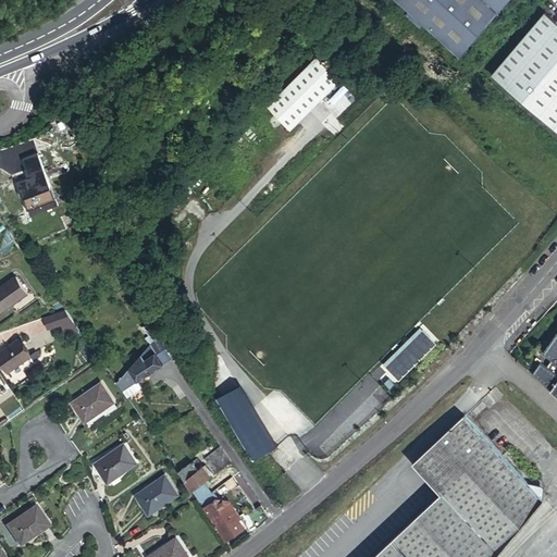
[(398,4),(422,23),(435,33),(475,64),(525,0),(380,0),(394,11),(398,4)]
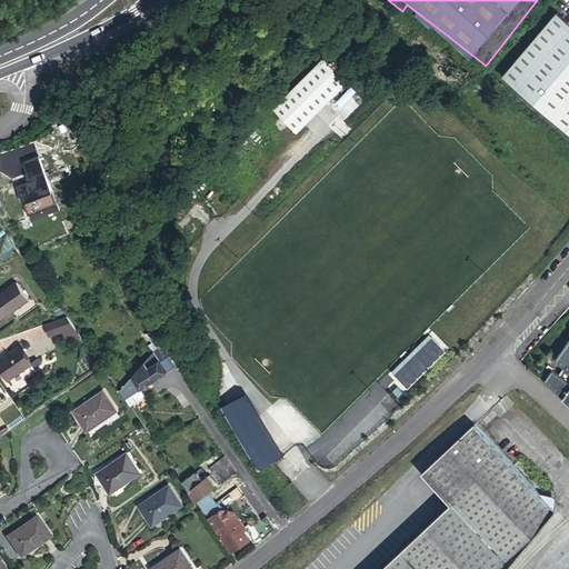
[(445,33),(431,23),(428,28),(441,38),(445,33)]
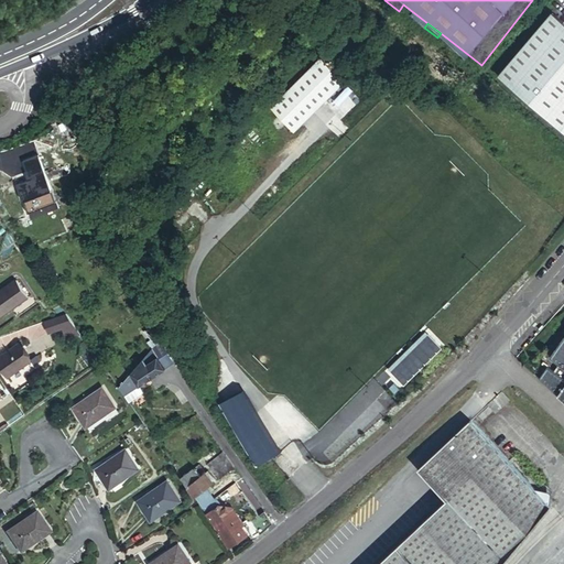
[(563,29),(563,28),(509,93),(563,137),(563,29)]
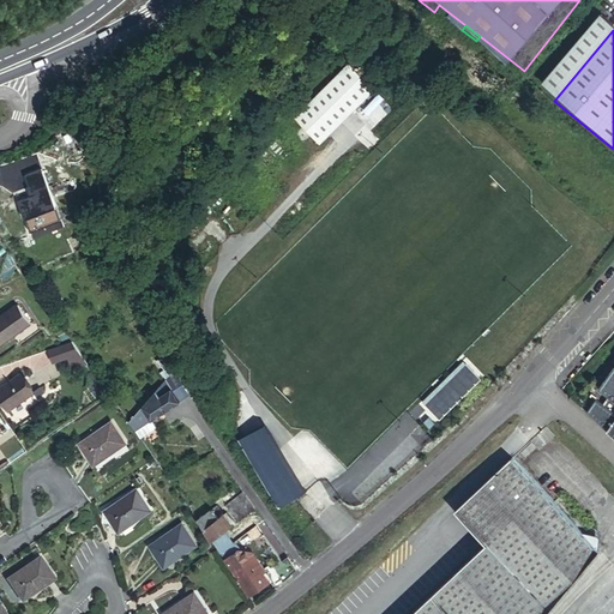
[(292,116),(319,143),(371,88),(344,62),(292,116)]
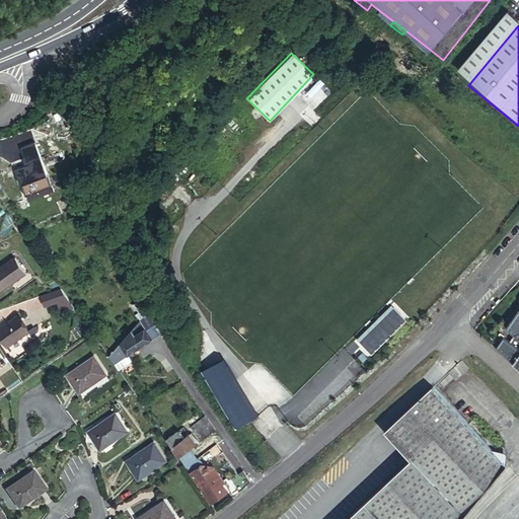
[(16,167),(28,201),(55,191),(36,141),(22,146),(28,163),(16,167)]
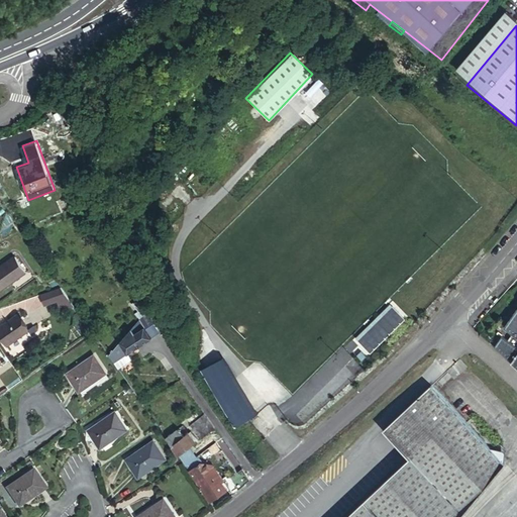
[(192,170),(185,176),(197,189),(204,182),(192,170)]
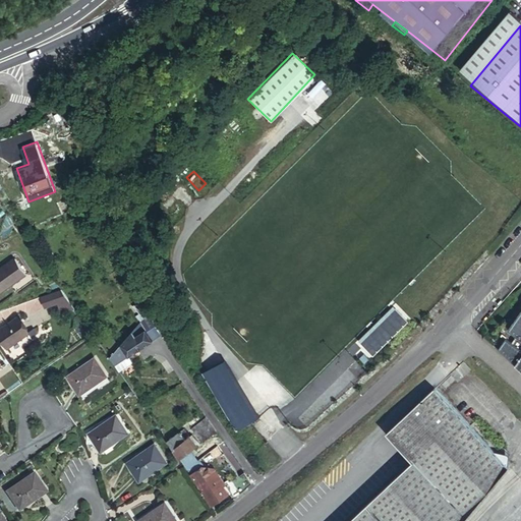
[(0,270),(0,283),(4,289),(32,271),(21,255),(0,270)]
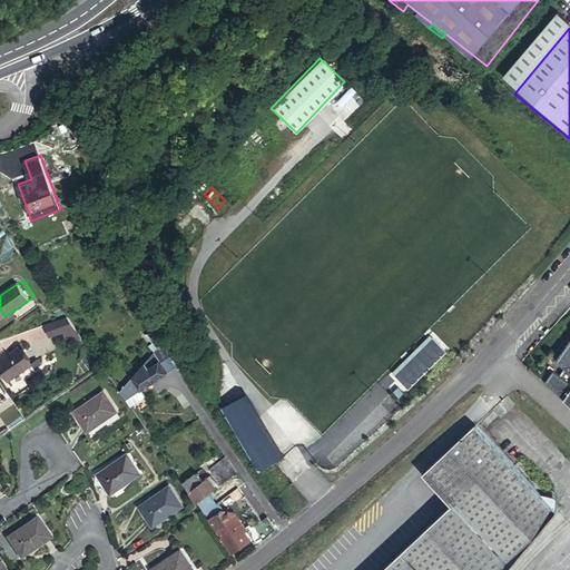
[(67,326),(75,323),(68,314),(48,323),(52,333),(67,326)]
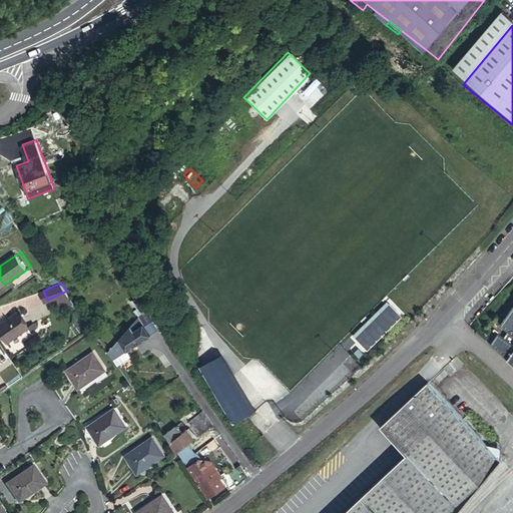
[(60,294),(64,304),(73,300),(67,291),(60,294)]
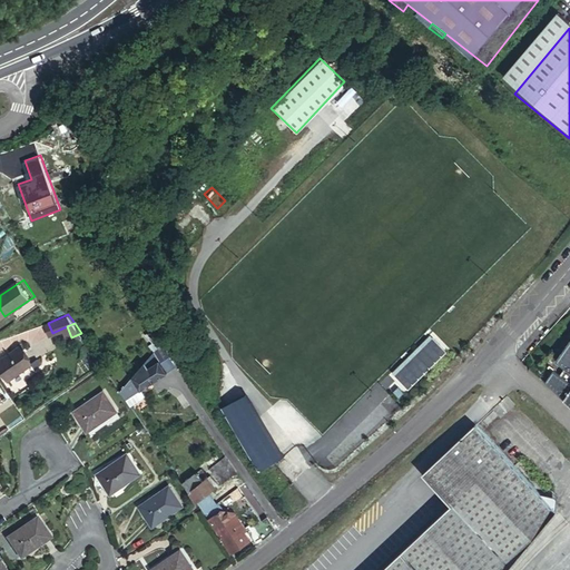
[(408,387),(446,350),(430,334),(392,372),(408,387)]
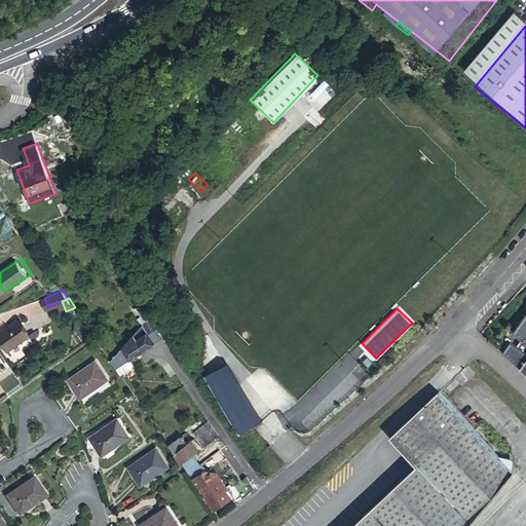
[(501,351),(525,374),(525,313),(512,333),(525,343),(525,353),(509,341),(501,351)]
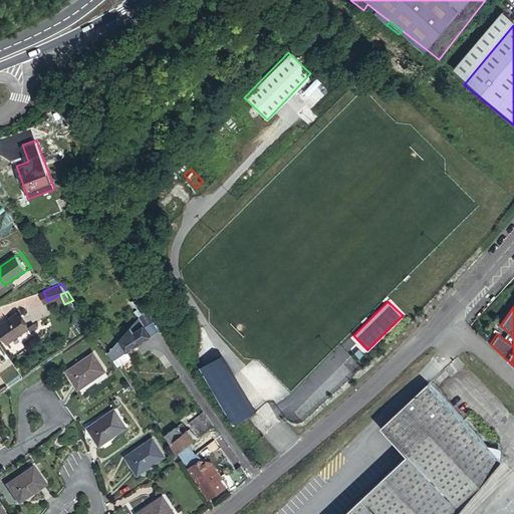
[(0,325),(0,326),(11,341),(32,325),(20,310),(0,325)]
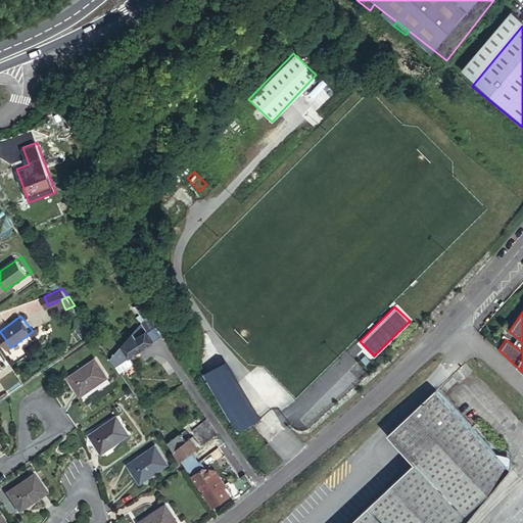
[(149,317),(104,348),(116,367),(131,357),(161,335),(149,317)]
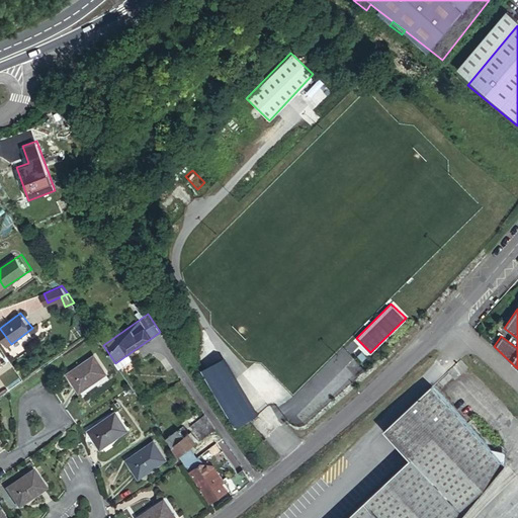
[(134,360),(130,353),(115,363),(119,369),(134,360)]
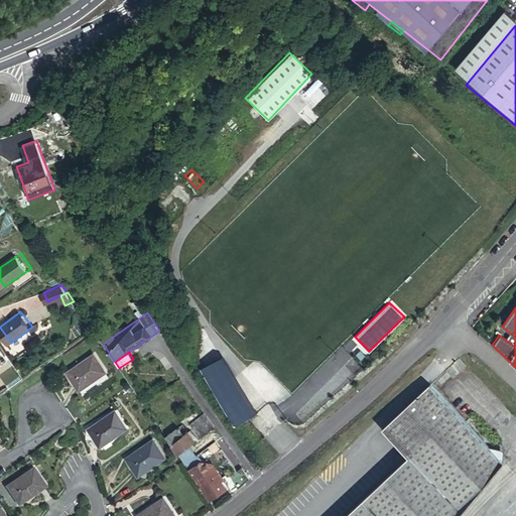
[(68,375),(80,391),(106,372),(95,356),(68,375)]
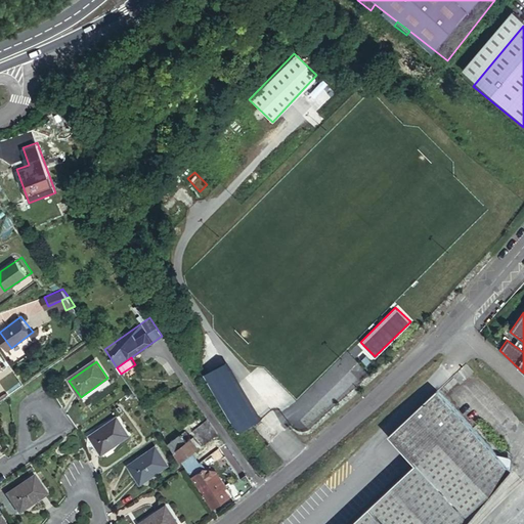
[(204,375),(235,433),(257,421),(225,362),(204,375)]
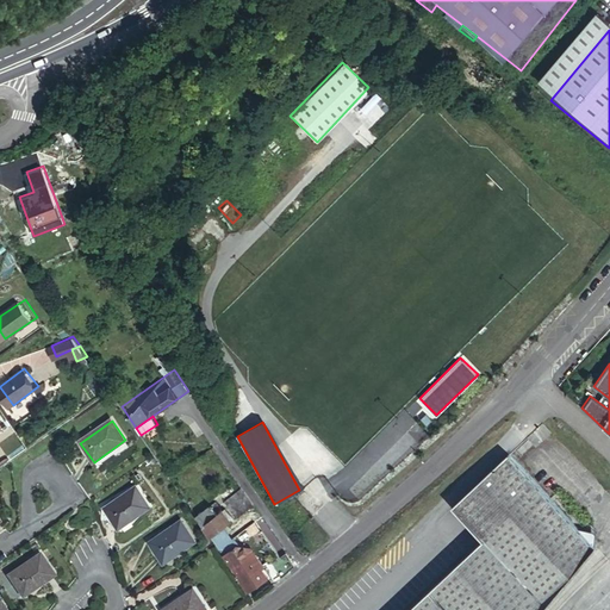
[(528,439),(515,452),(521,456),(534,444),(535,446),(549,433),(541,424),(527,437),(528,439)]
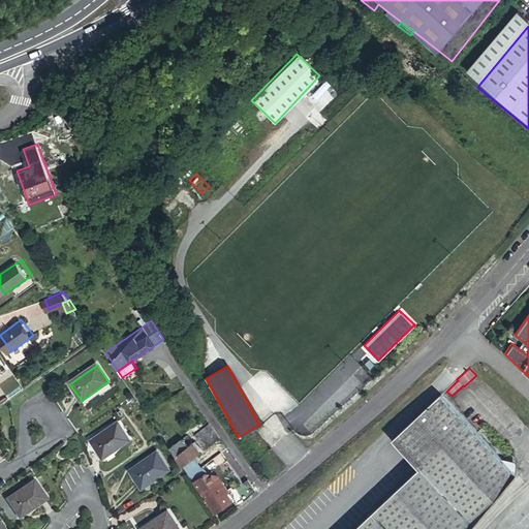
[(332,373),(300,404),(310,415),(342,384),(332,373)]
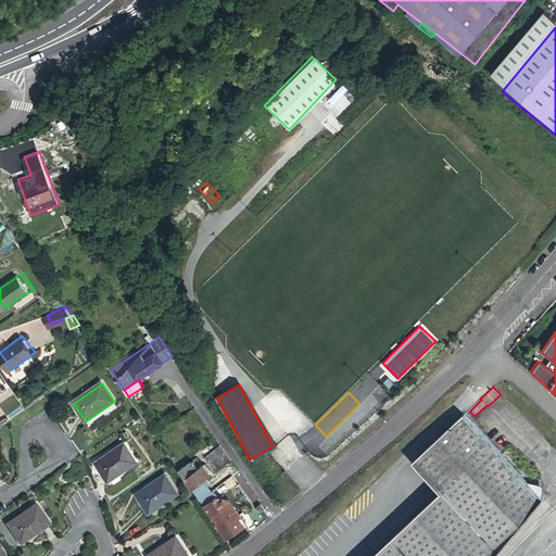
[(440,490),(368,555),(493,555),(543,497),(463,413),(412,460),(440,490)]
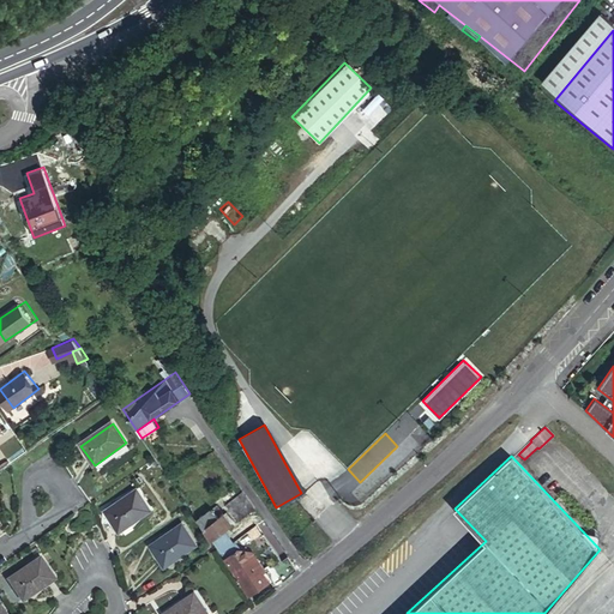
[(107,511),(120,531),(151,510),(138,489),(107,511)]
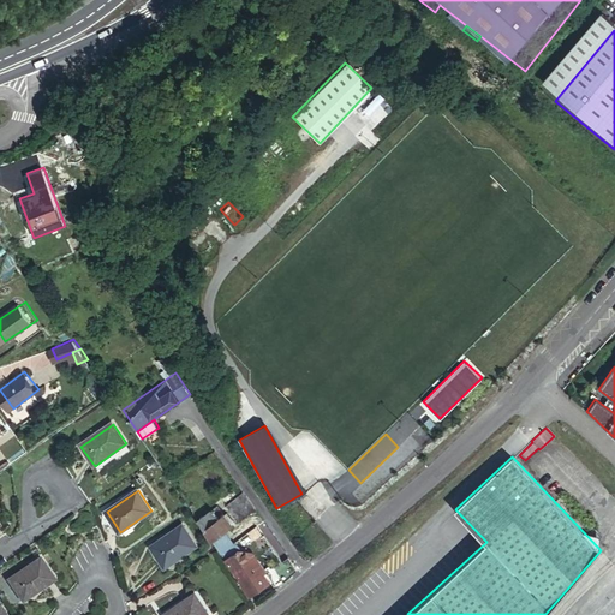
[(237,521),(255,509),(246,496),(240,501),(238,496),(226,505),(237,521)]
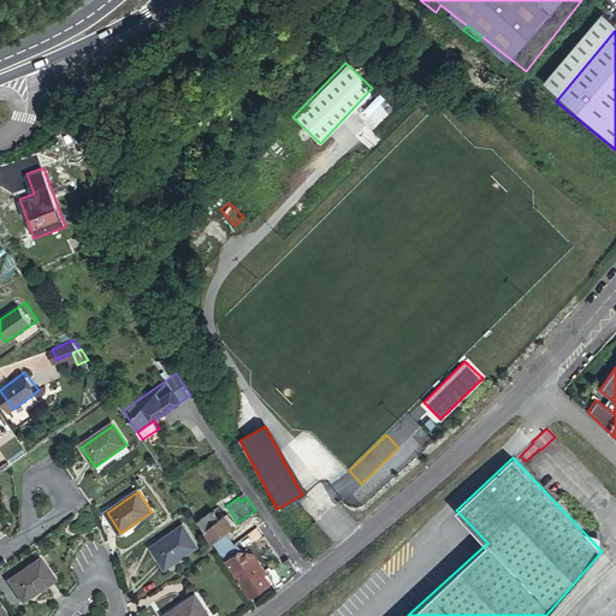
[(199,521),(209,537),(220,529),(230,523),(223,513),(217,516),(213,510),(199,521)]
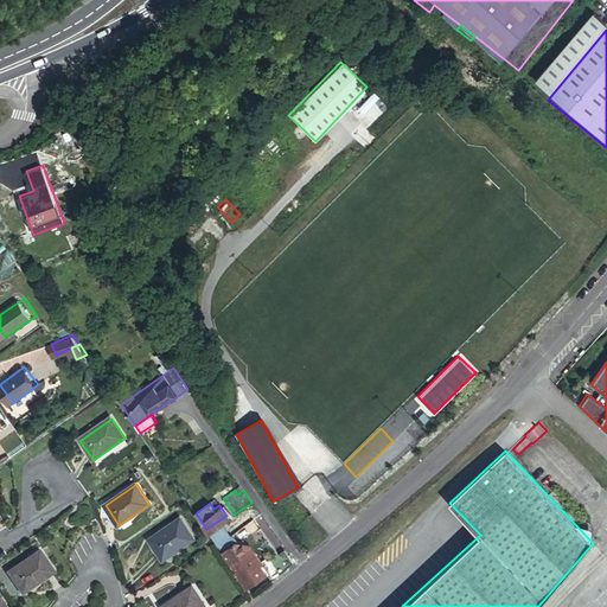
[(146,538),(160,557),(190,535),(174,516),(146,538)]
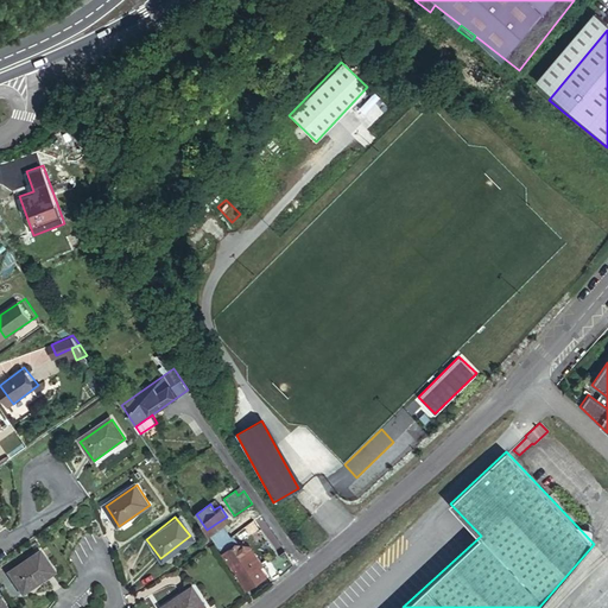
[(266,537),(273,532),(265,521),(258,526),(266,537)]
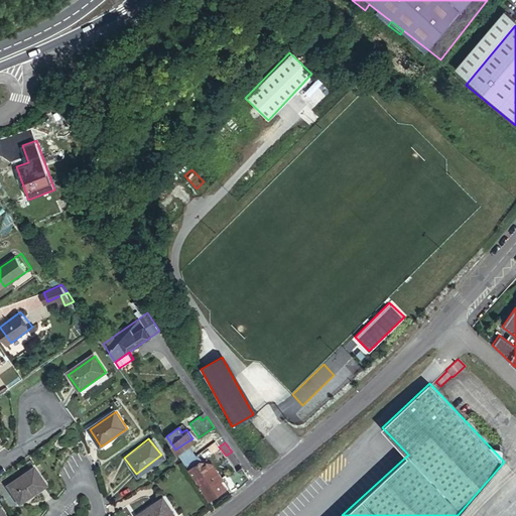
[(175,449),(183,461),(191,455),(184,443),(175,449)]
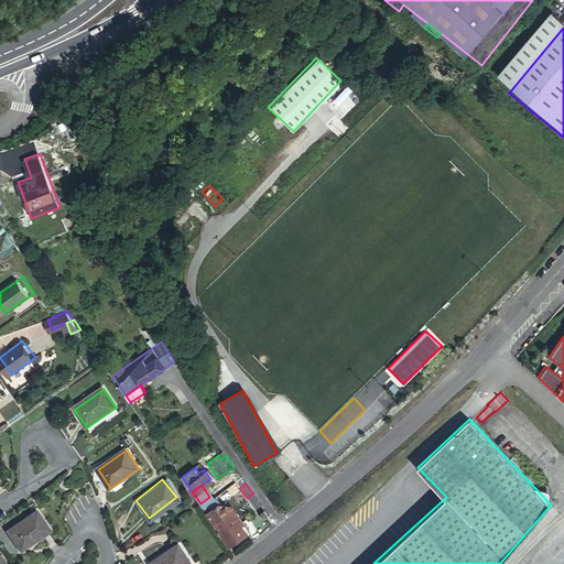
[(201,503),(228,543),(246,530),(241,522),(243,520),(235,508),(232,510),(225,516),(223,511),(224,511),(220,509),(216,512),(214,509),(215,508),(213,503),(216,501),(212,495),(209,497),(201,503)]
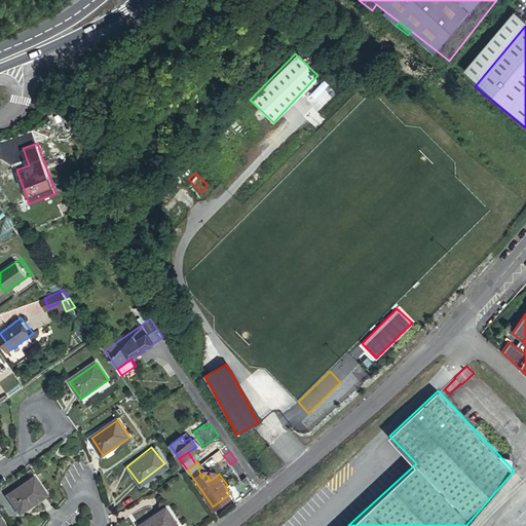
[(8,496),(21,514),(47,495),(35,478),(8,496)]
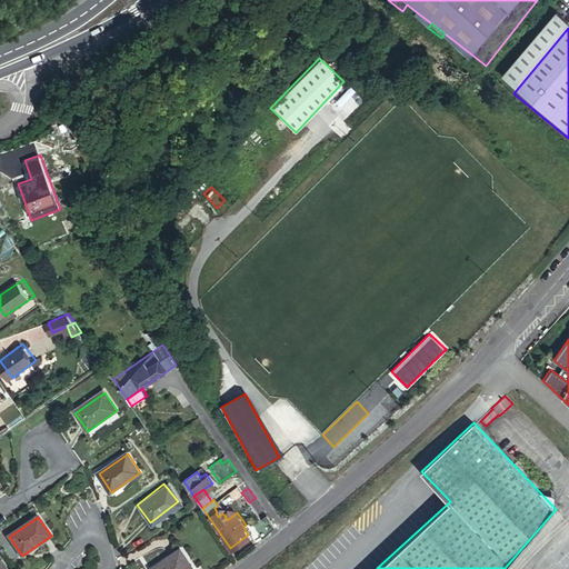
[(152,567),(153,568),(186,568),(193,563),(179,546),(152,567)]
